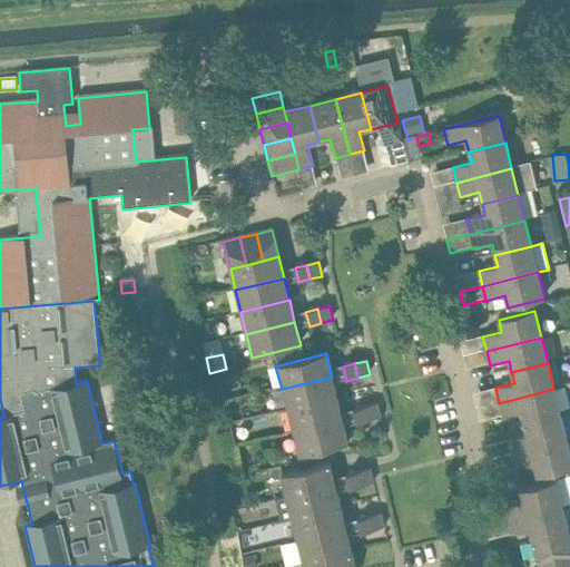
[(337,399),(332,377),(282,389),(287,411),(337,399)]
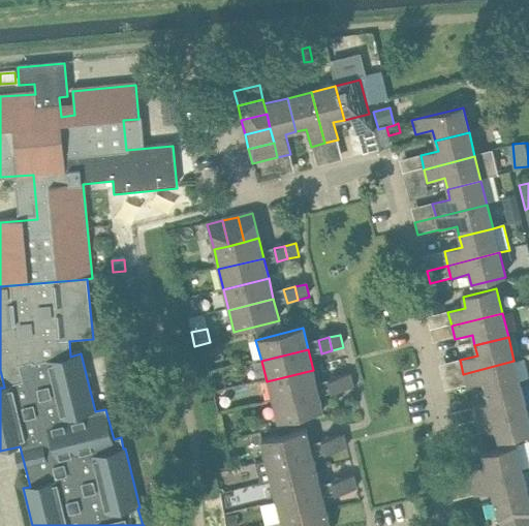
[(520,384),(514,361),(463,374),(466,388),(484,382),(487,394),(520,384)]
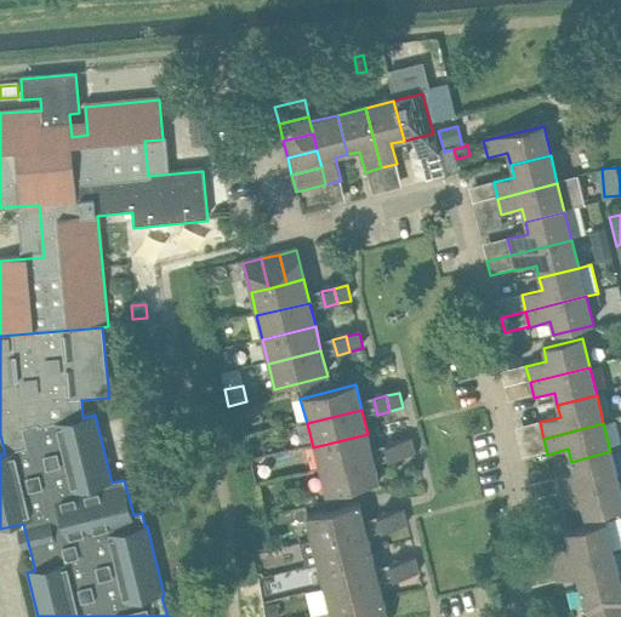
[(313,447),(320,472),(374,458),(368,434),(313,447)]
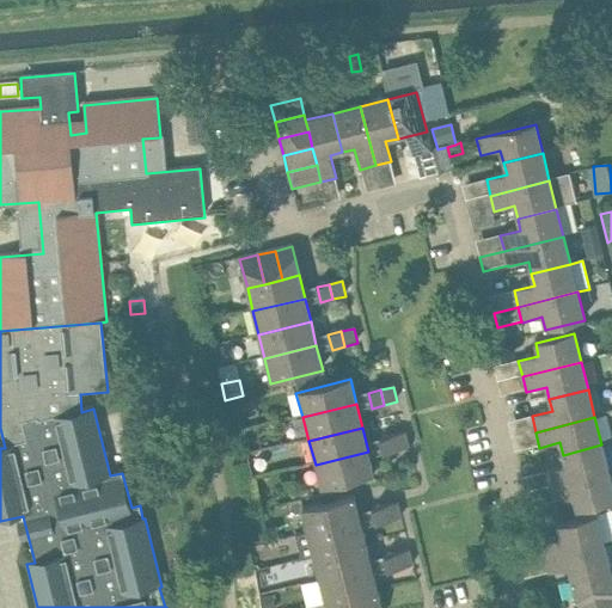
[(392,437),(396,452),(409,449),(404,434),(392,437)]
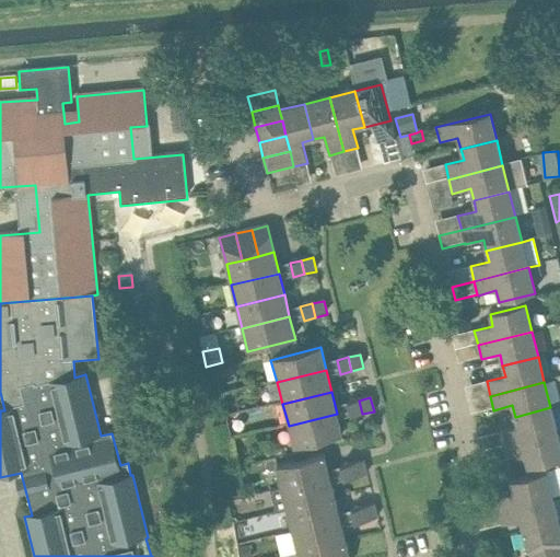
[(362,414),(359,401),(347,403),(351,417),(362,414)]
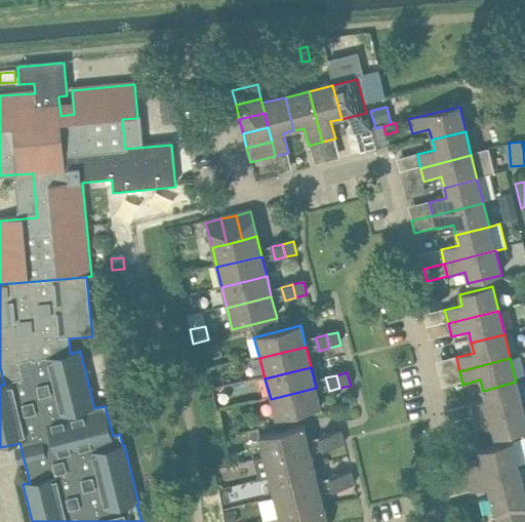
[(469,405),(472,418),(522,406),(516,382),(483,391),(485,401),(469,405)]
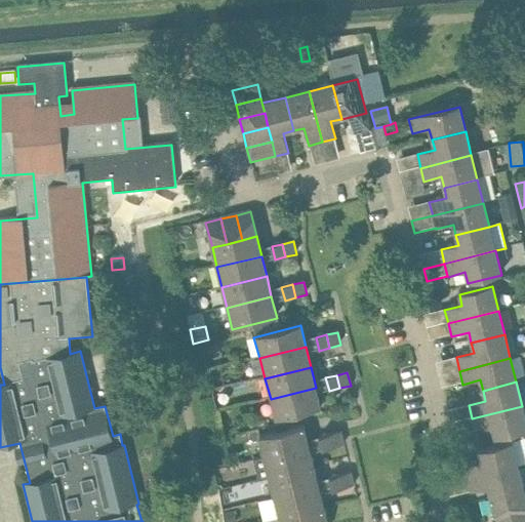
[(316,388),(271,399),(276,419),(321,408),(316,388)]
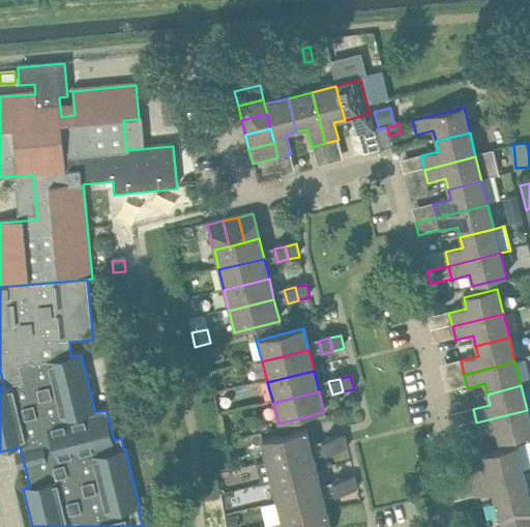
[(143,400),(125,404),(128,415),(146,411),(143,400)]
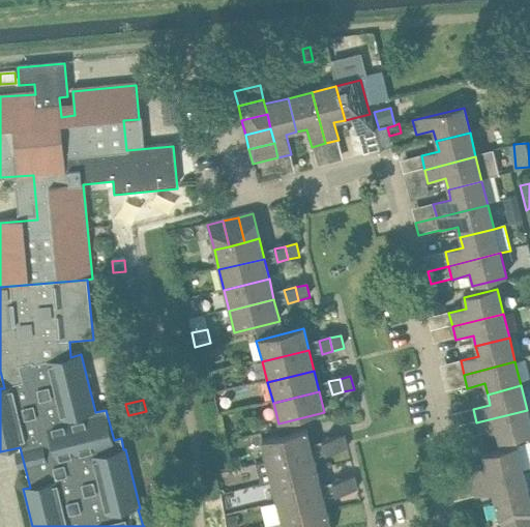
[(529,435),(529,421),(527,410),(476,422),(479,436),(497,432),(500,443),(529,435)]
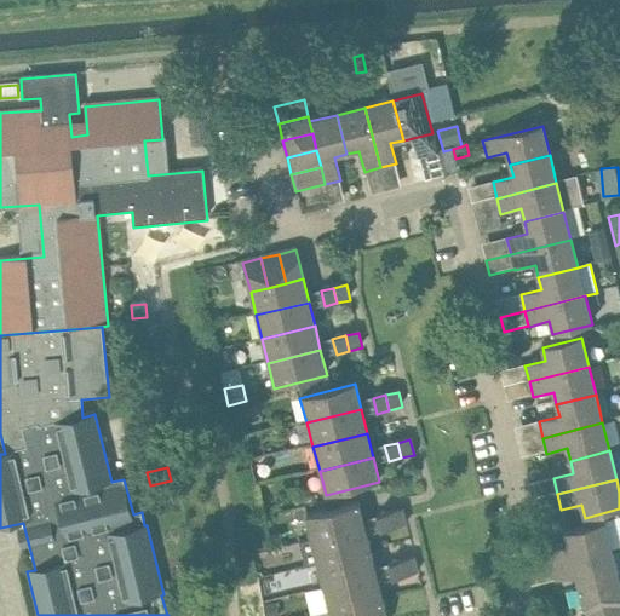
[(306,517),(311,541),(365,528),(359,504),(306,517)]
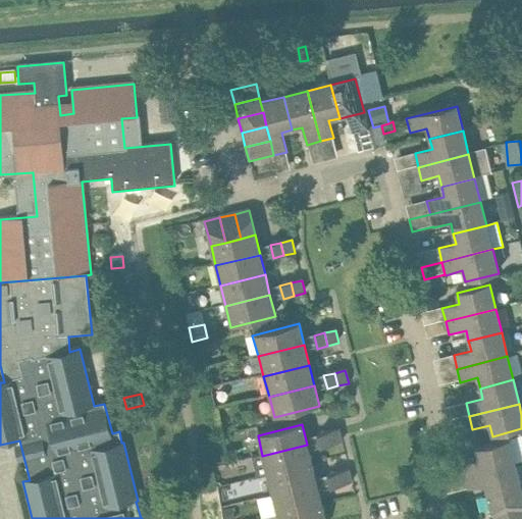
[(327,433),(331,446),(342,444),(338,430),(327,433)]
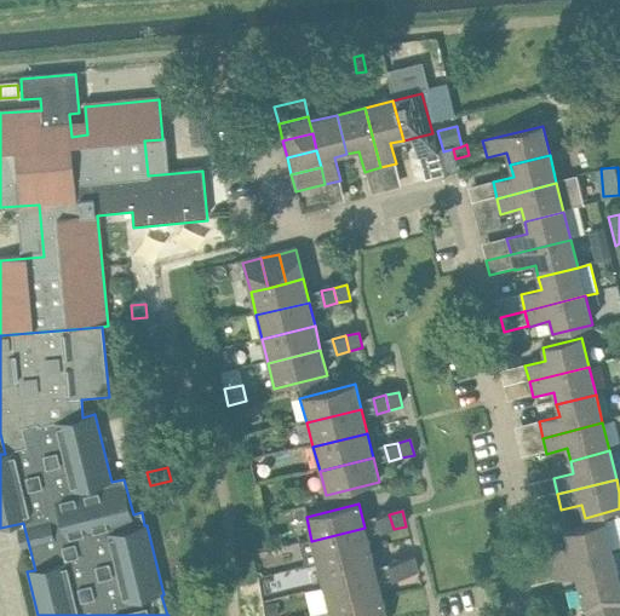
[(380,533),(394,529),(389,514),(377,517),(380,533)]
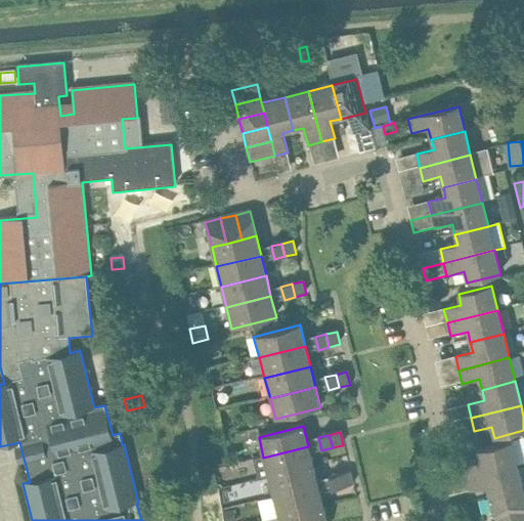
[(468,484),(518,472),(511,442),(478,450),(480,462),(463,466),(468,484)]
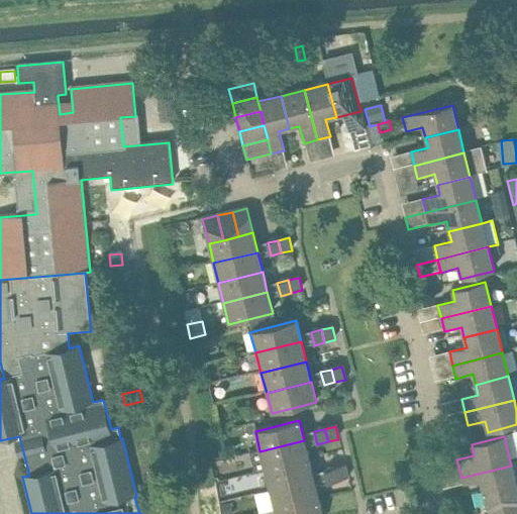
[(304,440),(260,451),(250,453),(255,474),(265,472),(309,460),(304,440)]
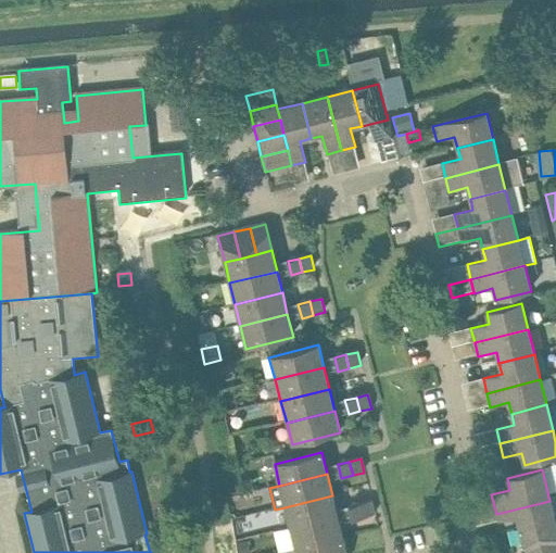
[(338,517),(332,495),(285,507),(290,529),(338,517)]
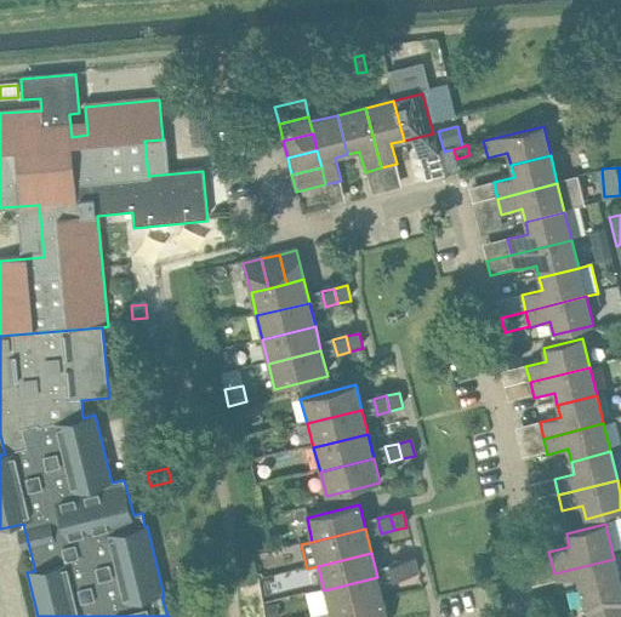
[(577,578),(584,603),(620,593),(620,586),(614,559),(554,573),(557,583),(577,578)]
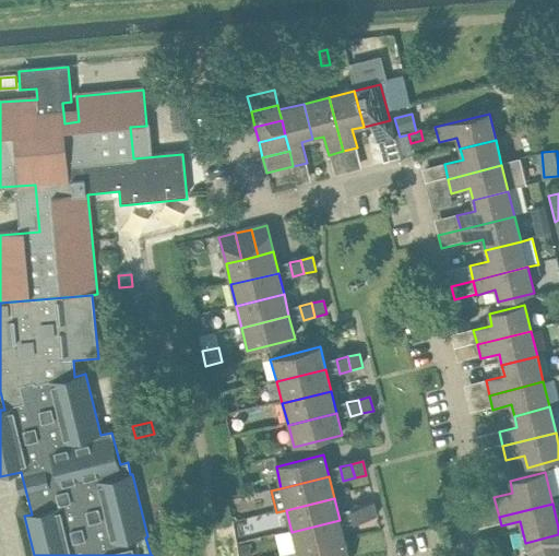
[(373,505),(361,507),(365,521),(377,518),(373,505)]
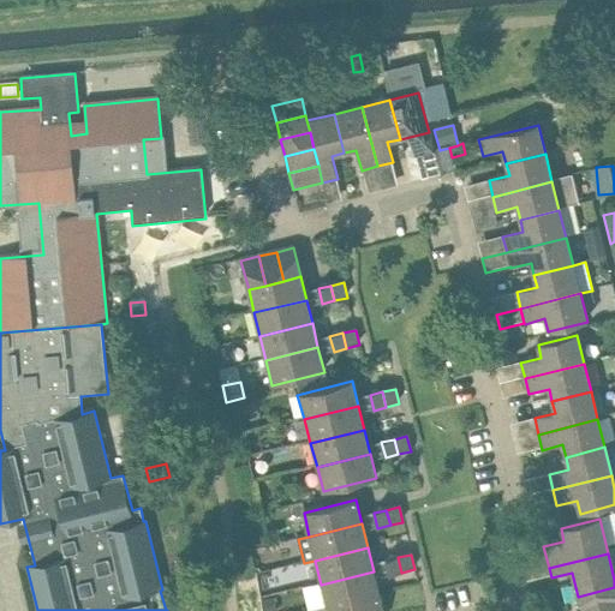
[(401,573),(398,557),(386,561),(389,576),(401,573)]
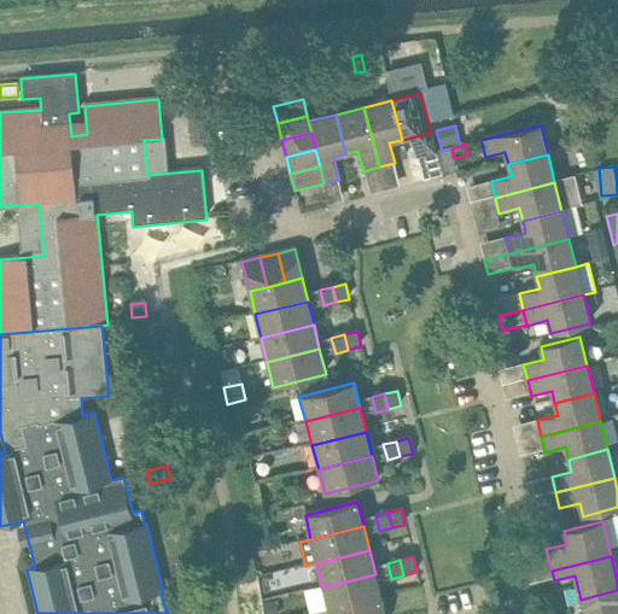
[(375,574),(322,588),(328,612),(382,598),(375,574)]
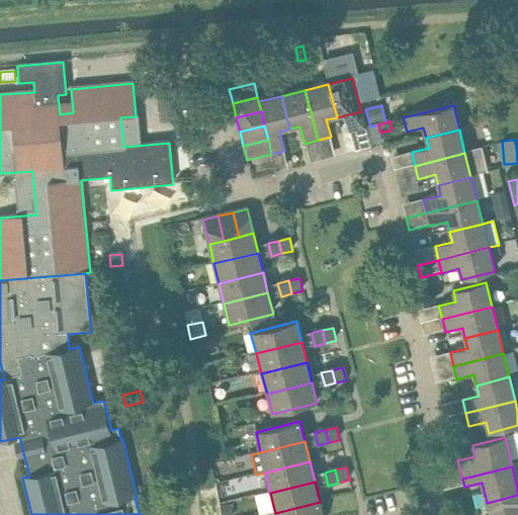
[(517,514),(517,495),(487,503),(490,514),(517,514)]
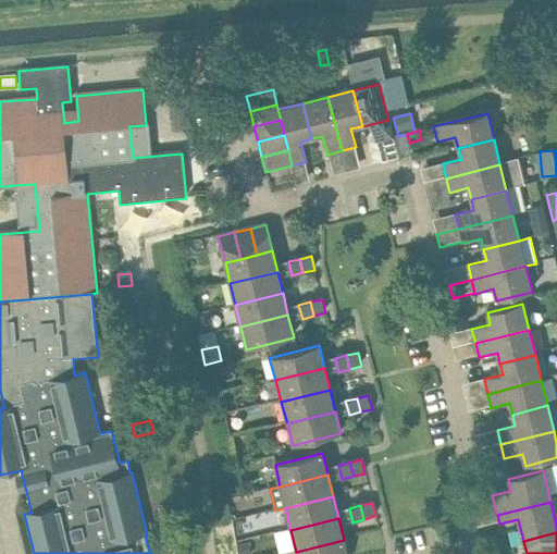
[(346,553),(344,540),(296,552),(296,553),(346,553)]
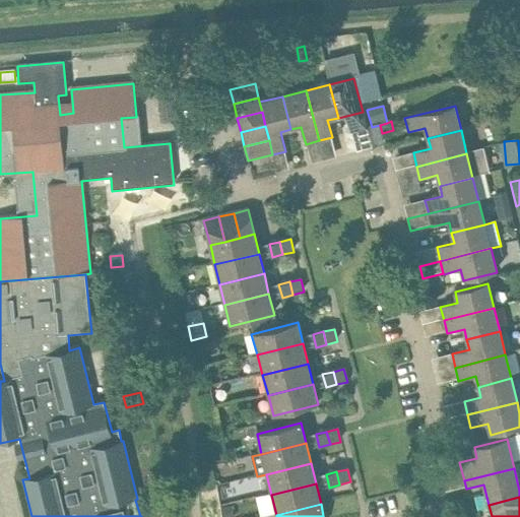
[(232,516),(231,508),(221,510),(222,516),(232,516)]
